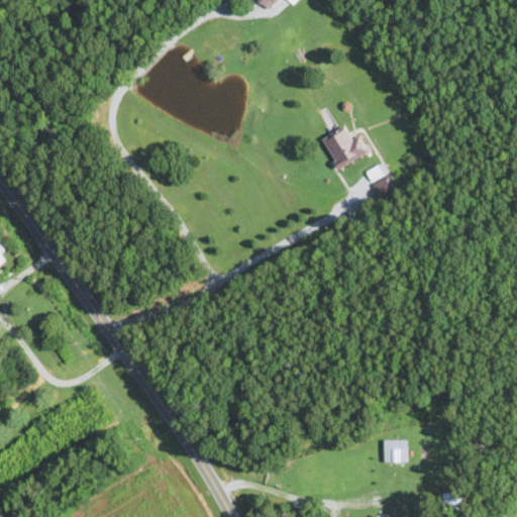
[(294,0),(261,0),(271,9),(279,0),(290,0),(292,2),(294,0)]
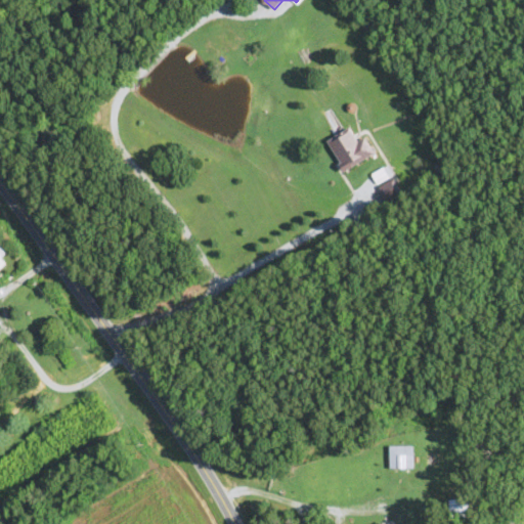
[(359,141),(351,128),(329,141),(347,172),(377,154),(366,137),(359,141)]
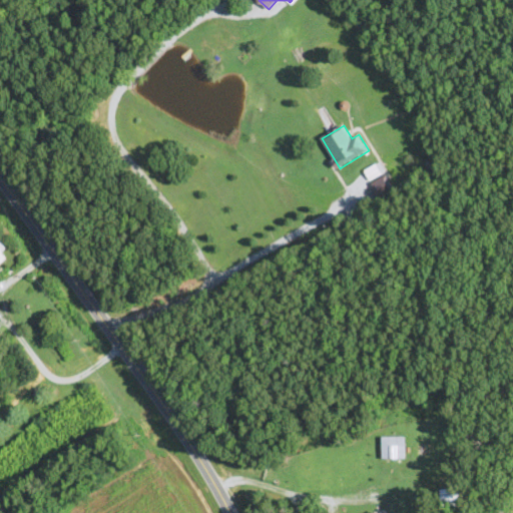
[(393,189),(381,171),(380,172),(377,168),(369,174),(382,196),(393,189)]
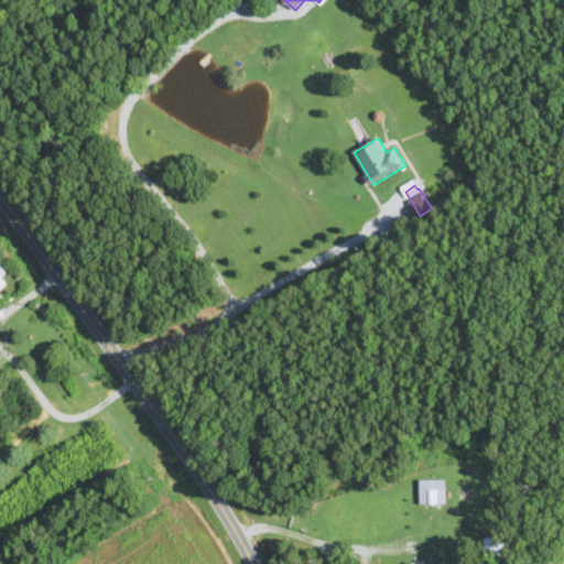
[(0,267),(0,291),(10,285),(0,267)]
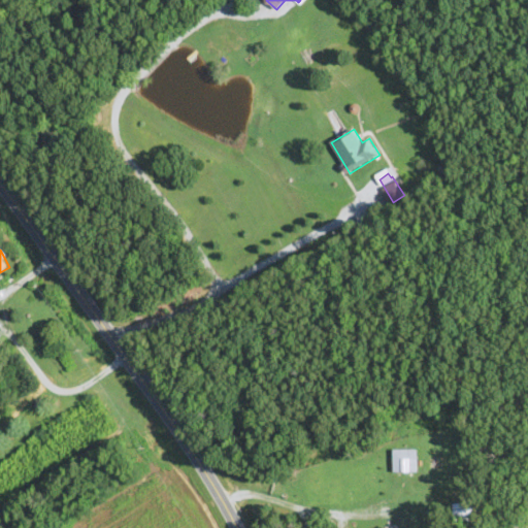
[(394,471),(418,471),(418,449),(394,449),(394,471)]
